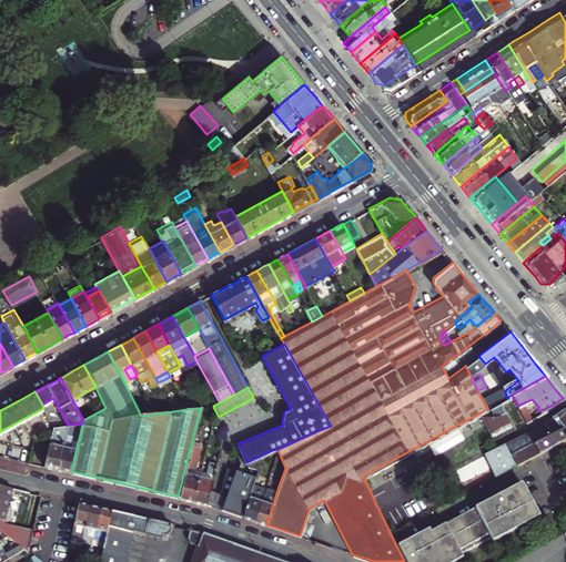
[(491,407),(501,423),(512,418),(502,400),(491,407)]
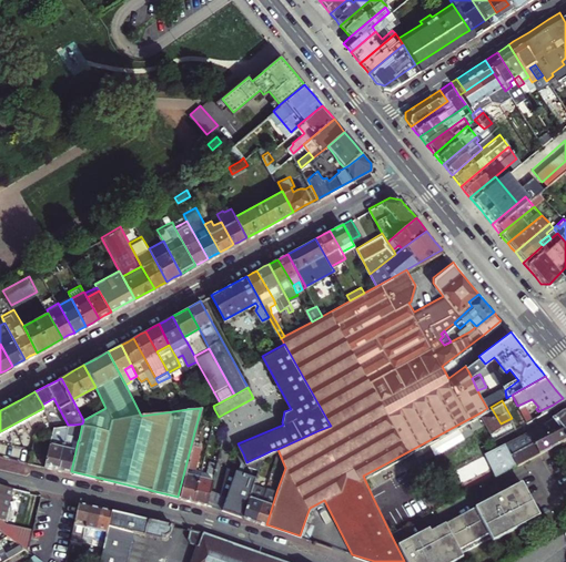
[(509,452),(515,462),(552,443),(557,440),(565,436),(565,435),(565,406),(551,416),(559,426),(509,452)]
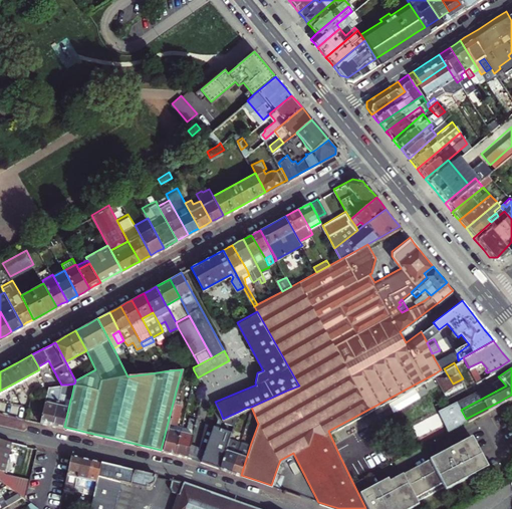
[(441,369),(435,373),(443,390),(453,384),(444,368),(441,369)]
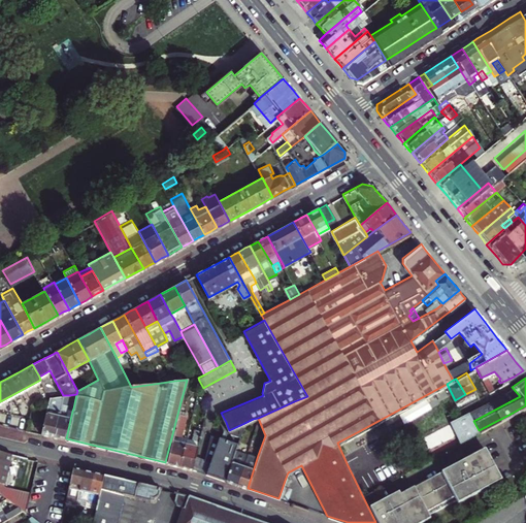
[(493,387),(489,379),(483,382),(488,390),(493,387)]
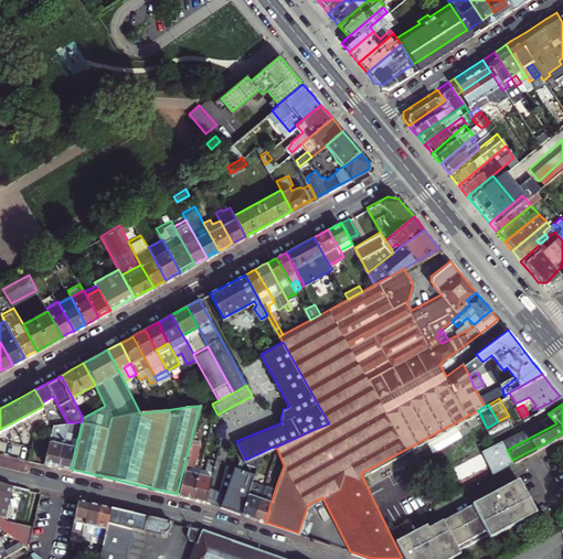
[(53,423),(43,462),(51,463),(59,465),(61,455),(57,454),(61,443),(62,443),(67,422),(53,423)]
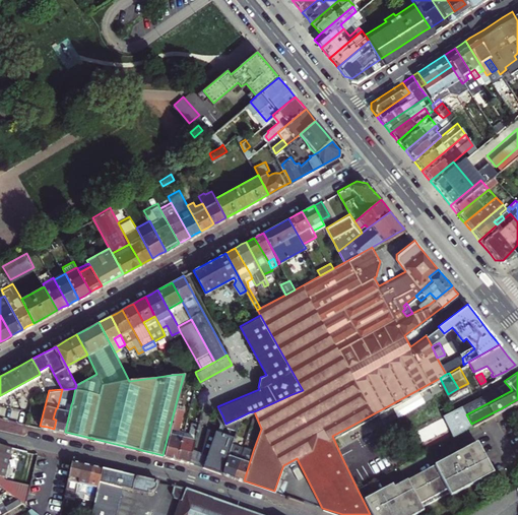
[(56,420),(54,429),(59,430),(65,432),(71,404),(65,403),(68,389),(62,389),(57,408),(56,408),(53,419),(56,420)]
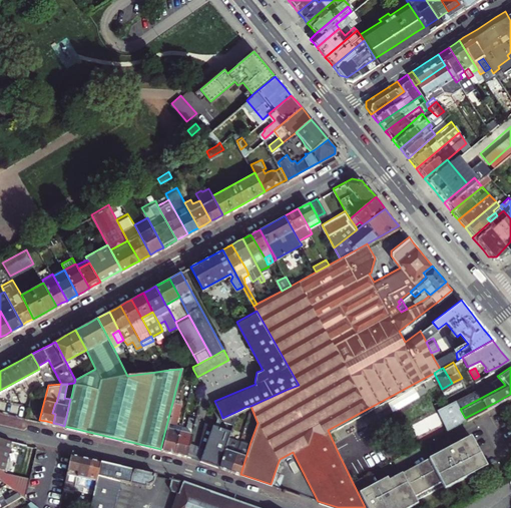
[(166,450),(173,452),(178,430),(180,425),(174,423),(180,400),(177,399),(179,392),(175,391),(160,449),(166,450)]
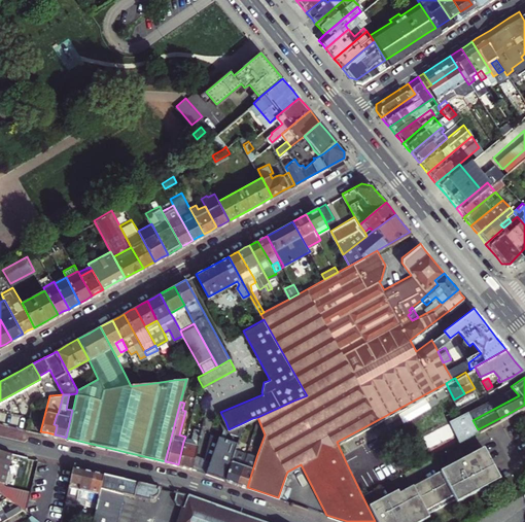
[(467,410),(458,415),(468,436),(474,432),(478,429),(473,420),(471,417),(467,410)]
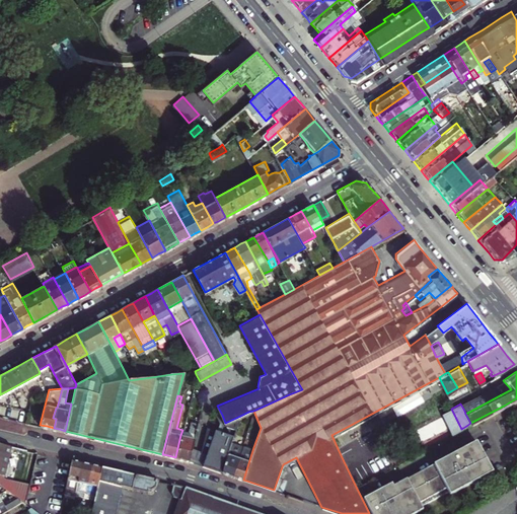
[(461,429),(451,409),(443,413),(452,433),(461,429)]
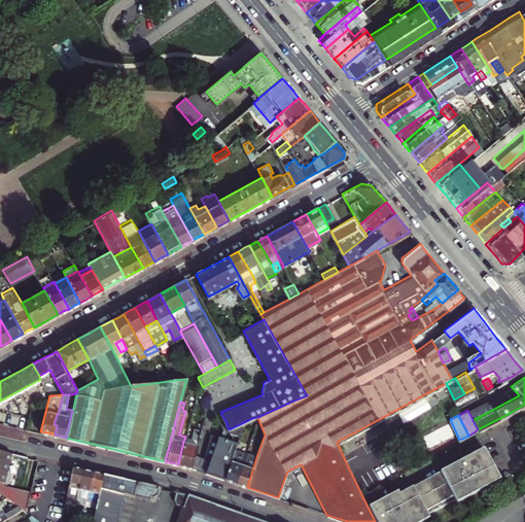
[(183,442),(178,464),(184,465),(190,466),(201,423),(203,417),(198,416),(196,425),(193,427),(189,440),(191,440),(190,444),(183,442)]
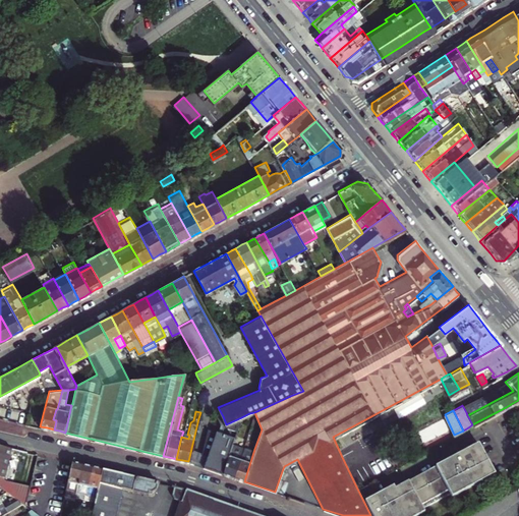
[(237,428),(241,417),(228,423),(228,424),(237,428)]
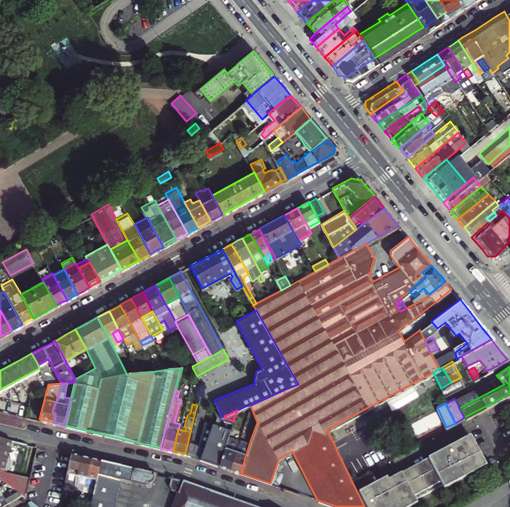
[(215,438),(219,424),(205,419),(198,444),(203,446),(199,458),(207,461),(215,438)]
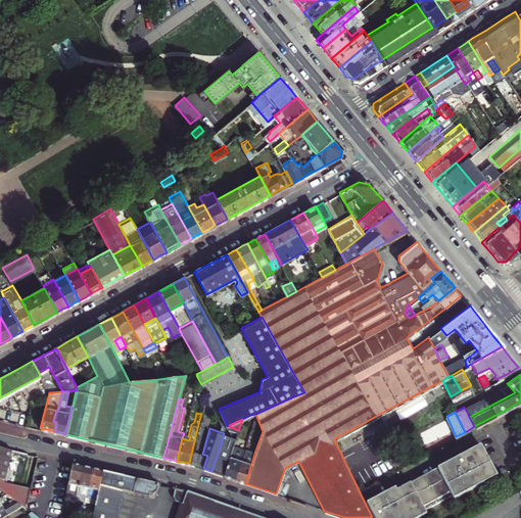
[(220,448),(211,471),(220,474),(223,475),(232,449),(233,444),(236,437),(224,433),(220,448)]
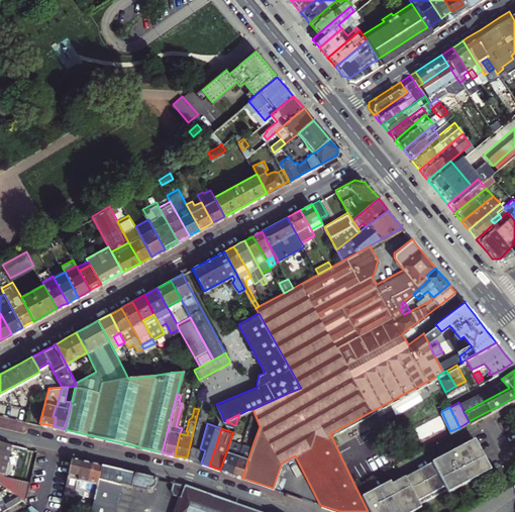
[(353,483),(368,511),(396,511),(398,511),(416,502),(443,488),(486,465),(472,437),(385,484),(376,489),(369,476),(353,483)]
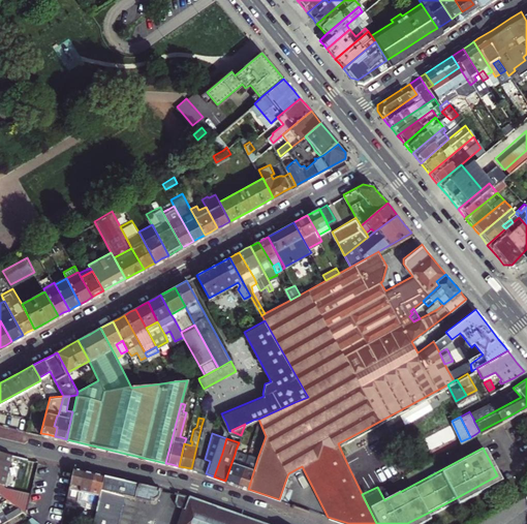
[(0,492),(1,493),(3,485),(11,452),(2,450),(0,449),(0,492)]
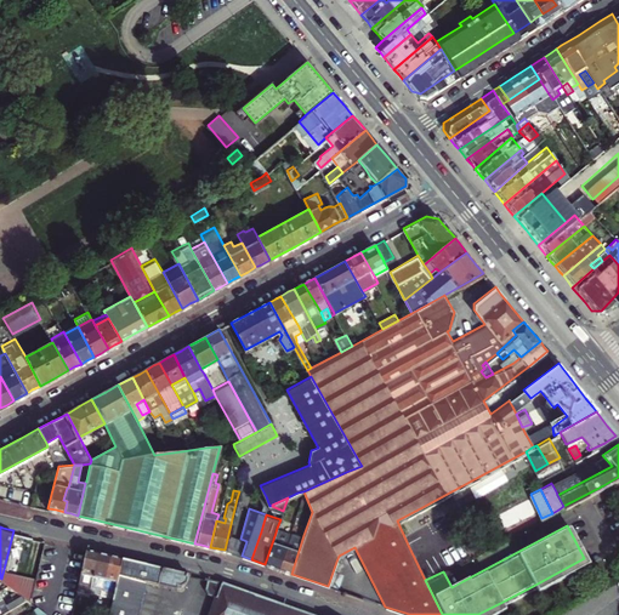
[(277,528),(276,533),(265,564),(272,567),(277,568),(288,537),(289,531),(277,528)]
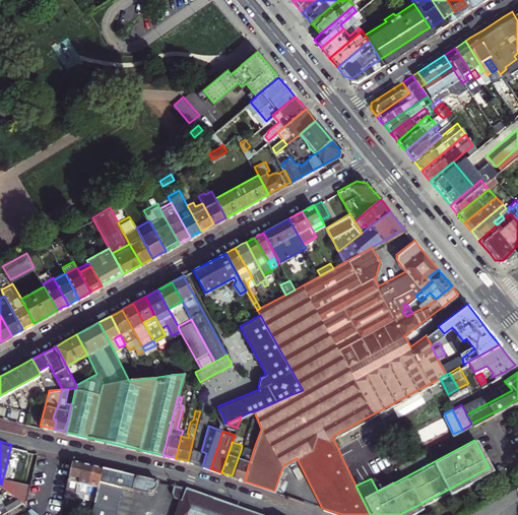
[(241,450),(232,475),(241,478),(244,480),(254,448),(243,444),(242,445),(241,450)]
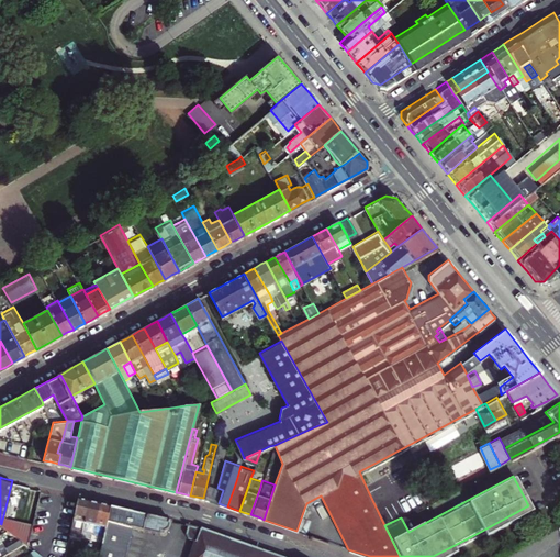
[(82,497),(78,496),(64,553),(62,556),(74,556),(78,538),(89,499),(82,497)]
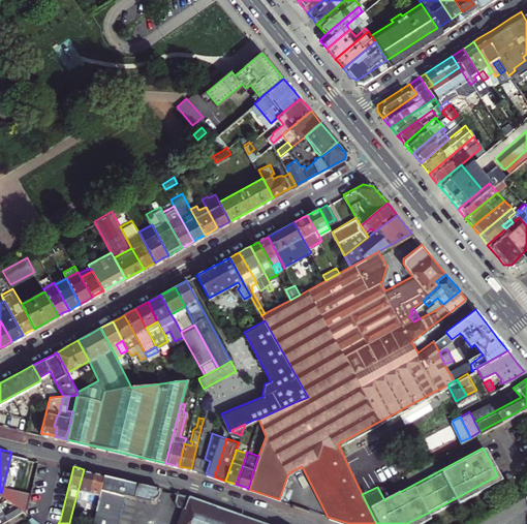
[(84,510),(93,471),(84,469),(73,506),(84,510)]
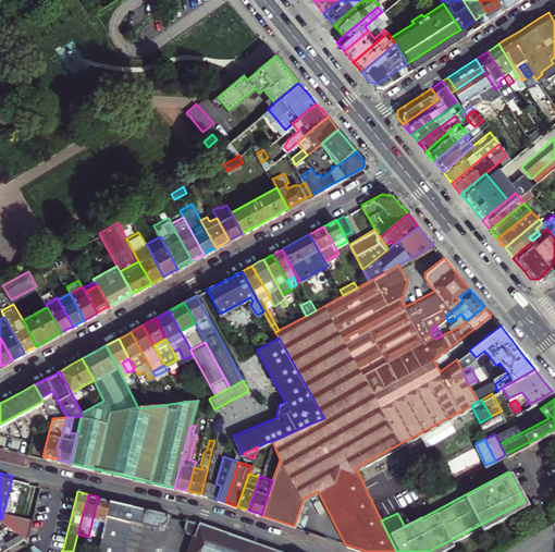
[(101,529),(109,499),(106,499),(98,497),(88,537),(99,539),(101,529)]
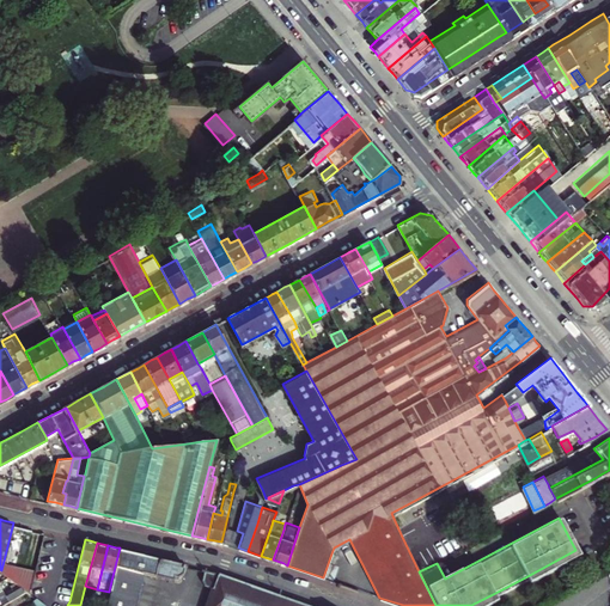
[(183,573),(184,563),(151,556),(120,548),(111,581),(109,592),(104,605),(139,605),(144,589),(147,573),(174,579),(174,575),(178,576),(183,573)]
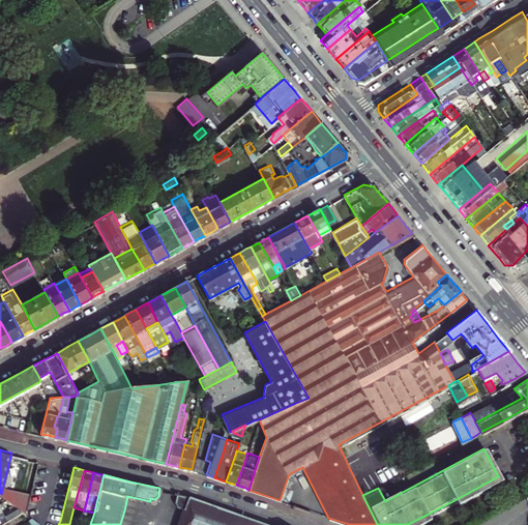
[(500,479),(498,476),(455,500),(457,502),(500,479)]
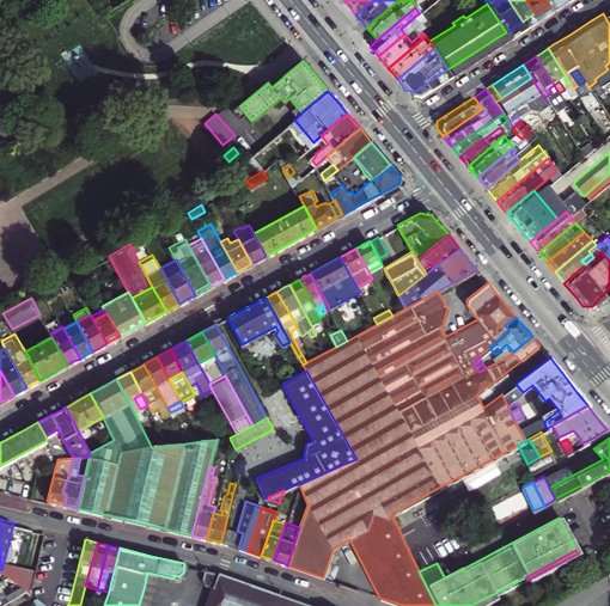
[(335,555),(331,554),(323,577),(333,581),(337,567),(331,564),(335,555)]
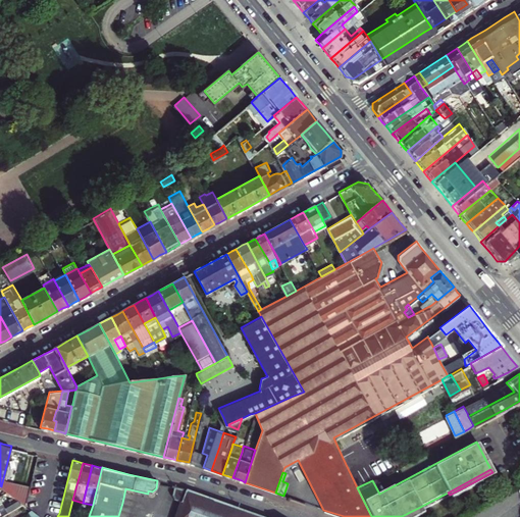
[(3,478),(1,486),(5,489),(12,496),(20,502),(24,504),(30,484),(3,478)]
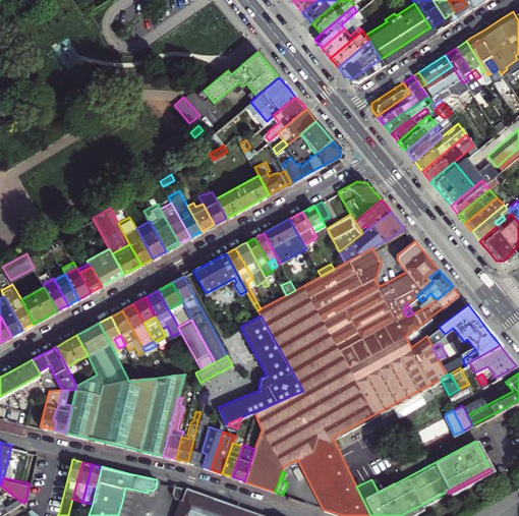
[(175,515),(267,515),(179,484),(173,483),(171,491),(175,498),(181,499),(175,515)]
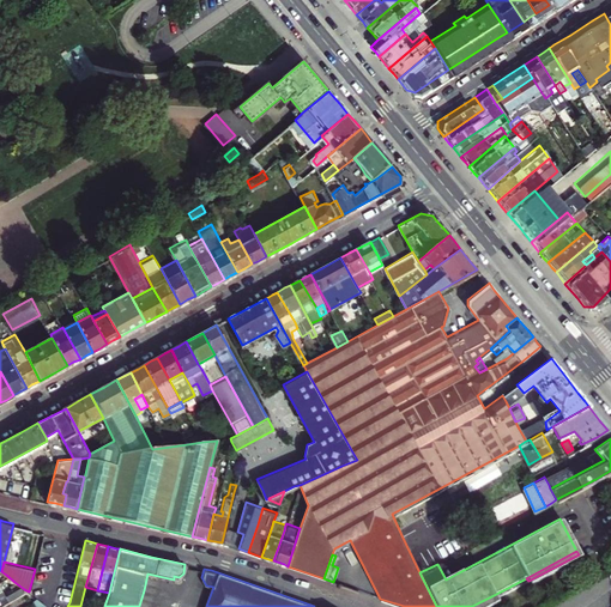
[(7,586),(11,583),(14,582),(6,575),(2,577),(7,586)]
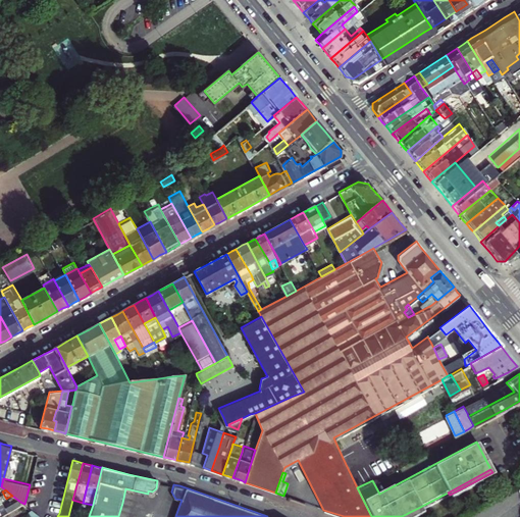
[(12,496),(9,497),(16,504),(20,502),(12,496)]
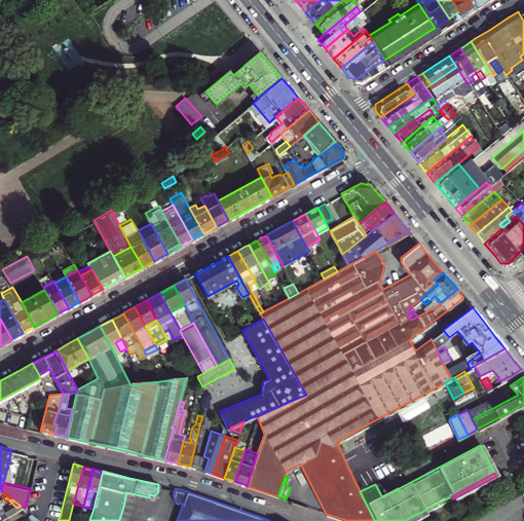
[(405,520),(403,520),(410,520),(425,514),(423,511),(405,520)]
